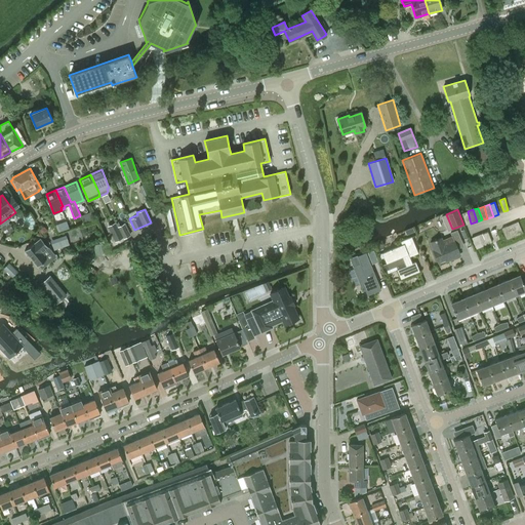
[(466,226),(471,224),(468,211),(461,213),(466,226)]
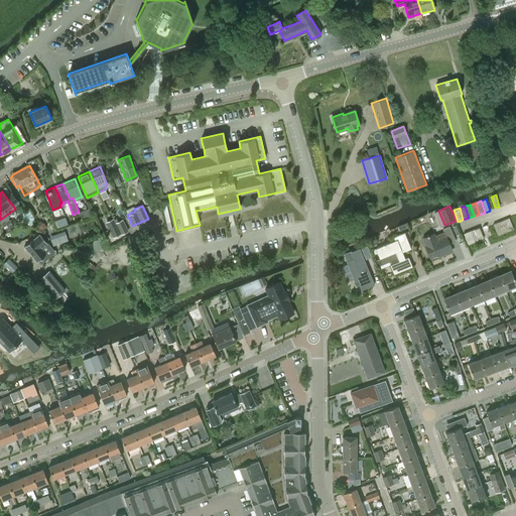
[(55,219),(53,220),(56,227),(61,226),(58,218),(55,219)]
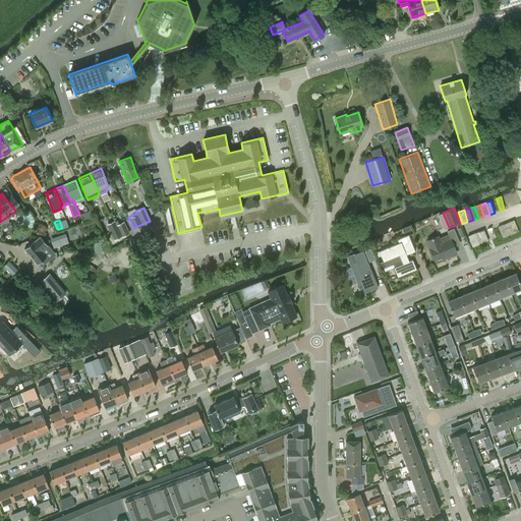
[(508,223),(513,233),(518,231),(513,220),(508,223)]
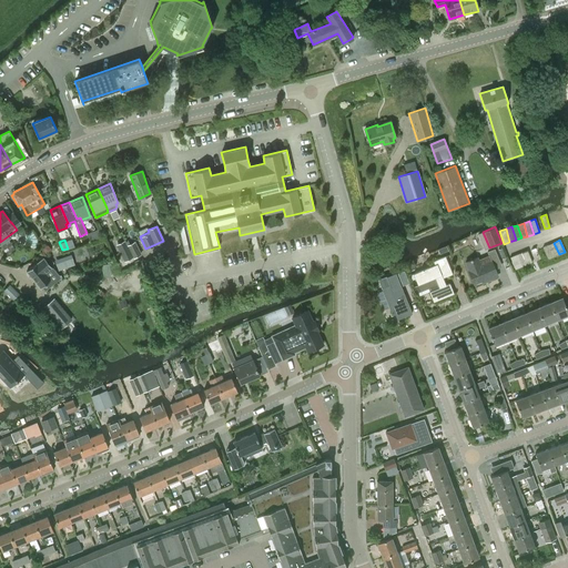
[(133,257),(140,254),(134,242),(128,245),(132,256),(133,256),(133,257)]
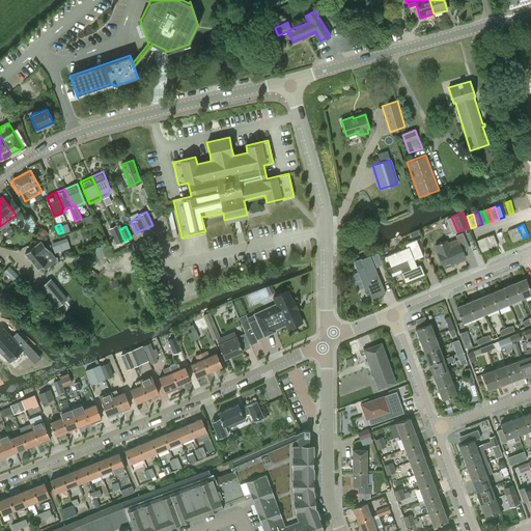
[(512,229),(518,241),(523,238),(518,227),(512,229)]
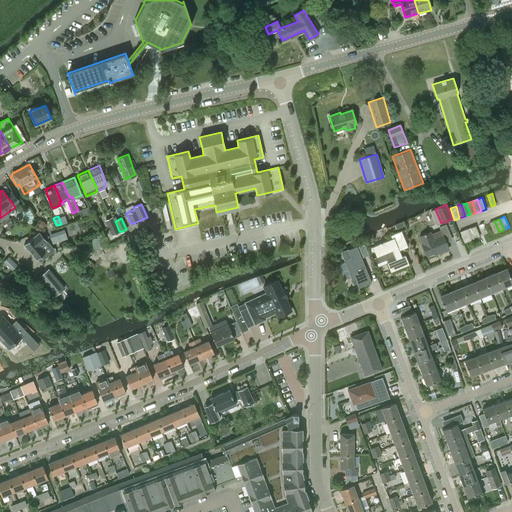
[(115,221),(107,225),(112,235),(120,231),(119,231),(115,221)]
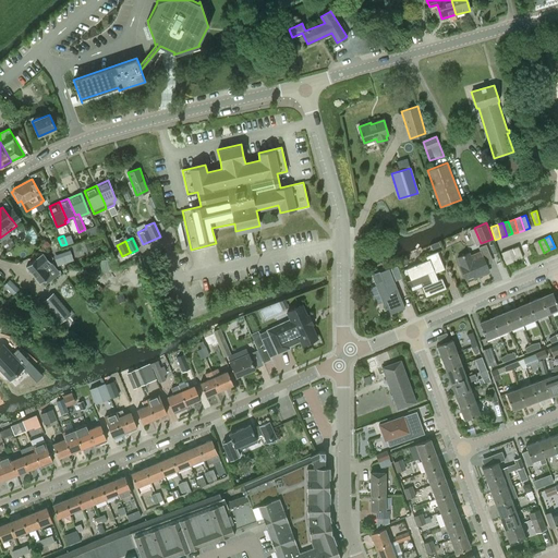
[(538,255),(544,253),(538,241),(533,243),(538,255)]
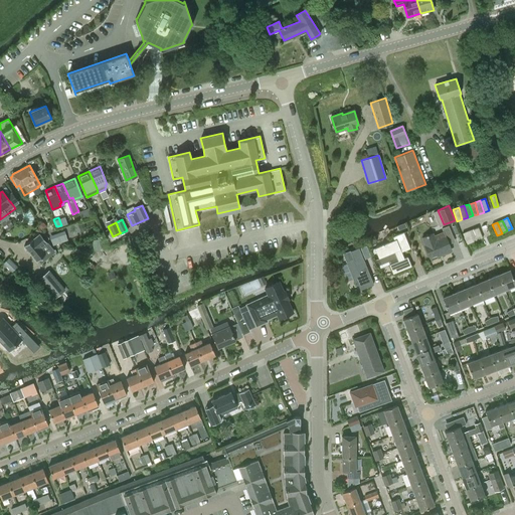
[(426,235),(421,237),(424,245),(430,258),(451,248),(448,242),(454,239),(449,225),(443,228),(444,231),(435,235),(434,232),(427,235),(427,234),(426,235)]
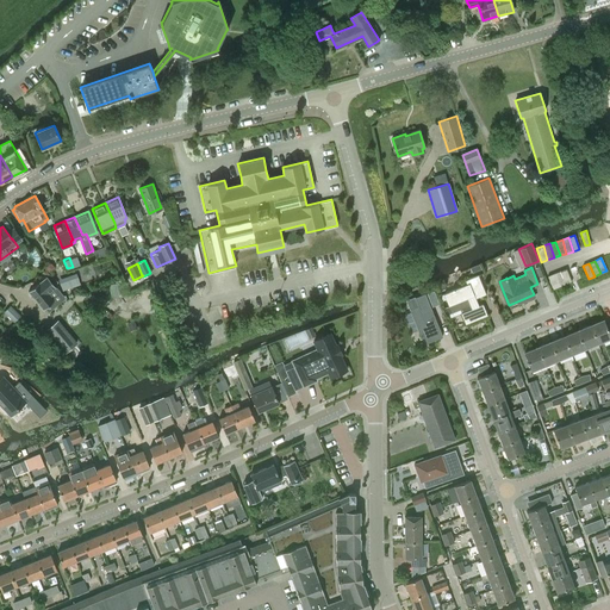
[(560,272),(566,285),(571,282),(566,269),(560,272)]
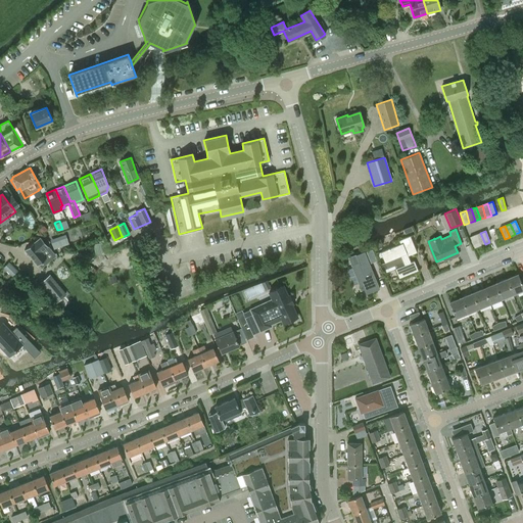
[(480,233),(475,235),(479,246),(485,244),(480,233)]
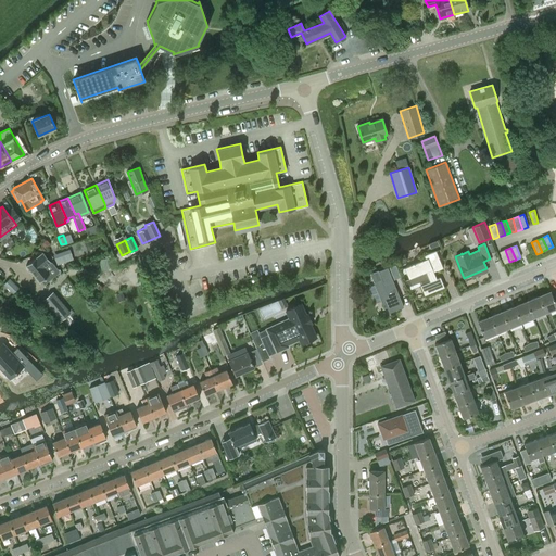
[(504,264),(509,262),(505,250),(500,252),(504,264)]
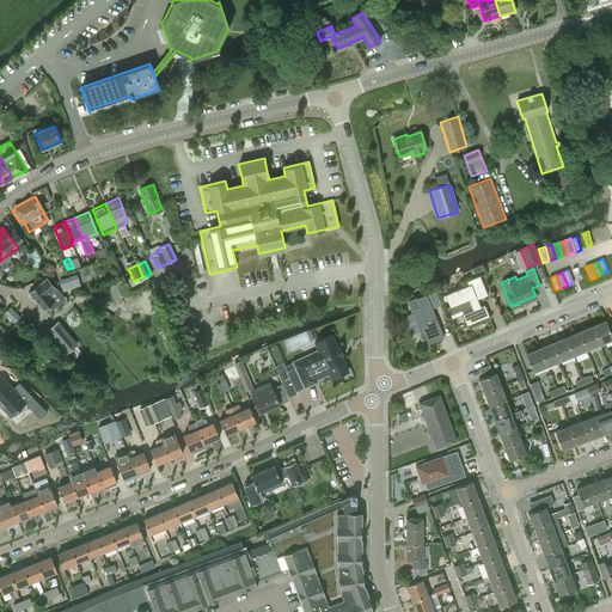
[(67,276),(59,280),(63,291),(72,288),(67,276)]
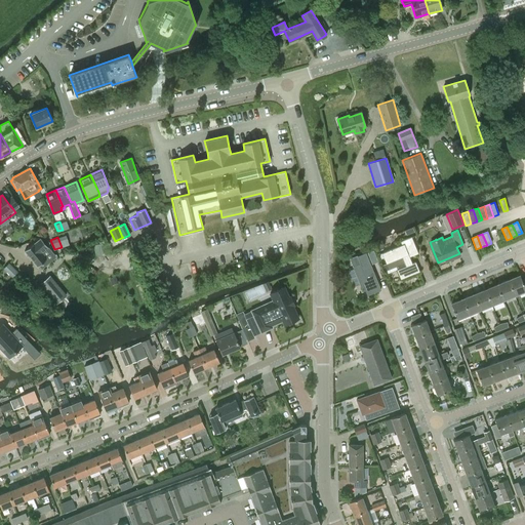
[(400,280),(419,272),(415,263),(411,265),(409,257),(418,253),(411,237),(400,242),(402,245),(381,253),(387,264),(403,257),(406,267),(397,271),(400,280)]
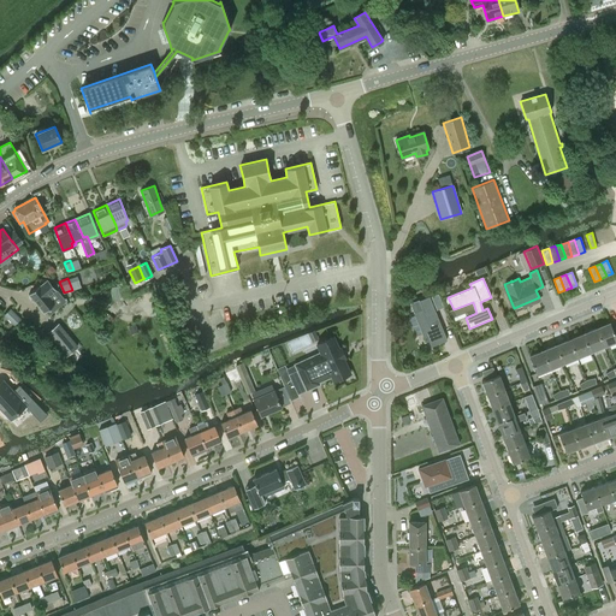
[(40,285),(28,294),(43,313),(48,309),(49,309),(51,308),(51,307),(55,303),(49,296),(57,290),(47,279),(40,285)]
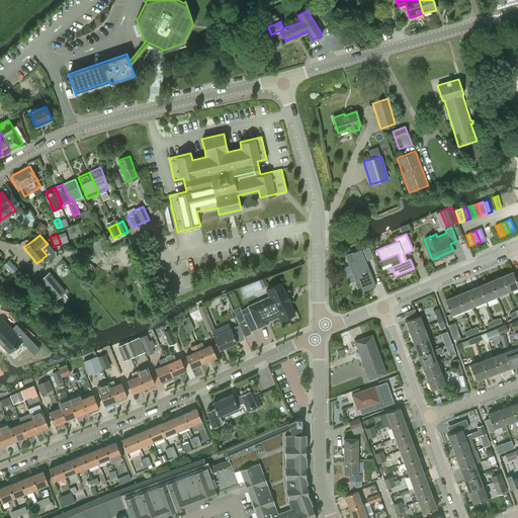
[(368,247),(363,249),(367,260),(373,258),(368,247)]
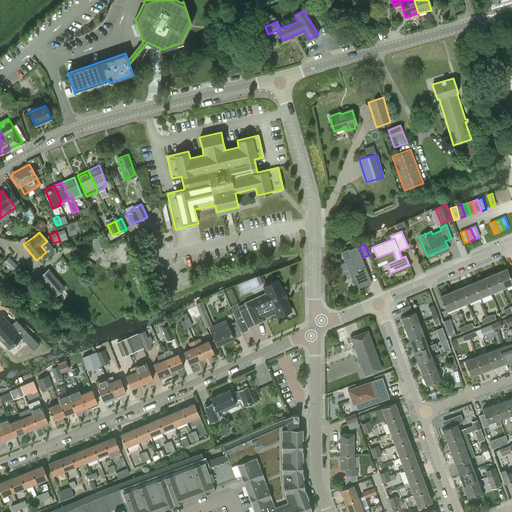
[(351,257),(344,260),(353,284),(357,282),(359,288),(360,288),(359,286),(370,281),(371,282),(357,246),(356,246),(356,247),(348,250),(351,256),(351,257)]
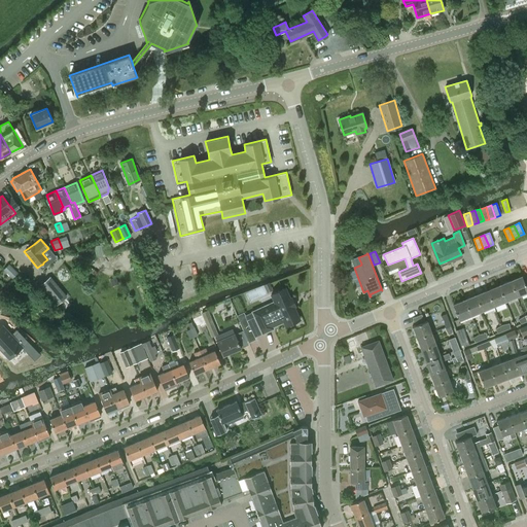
[(12,278),(18,273),(8,265),(4,269),(12,278)]
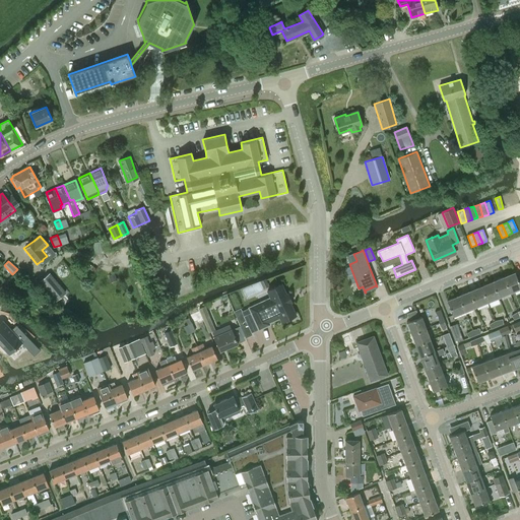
[(503,277),(510,291),(519,287),(519,284),(515,272),(503,277)]
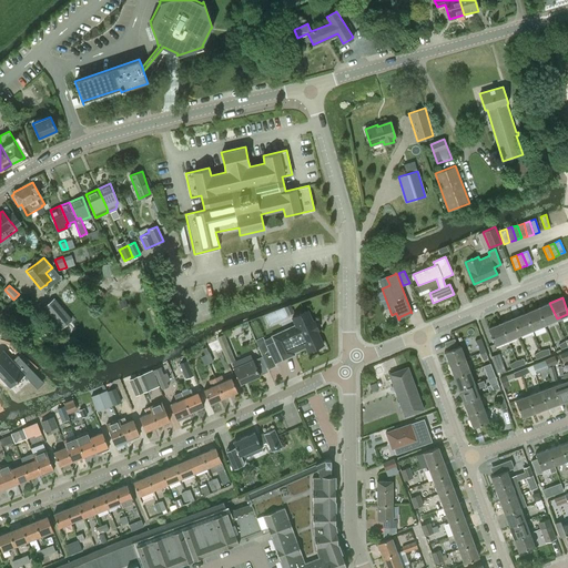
[(53,298),(44,307),(61,327),(62,326),(71,320),(53,298)]
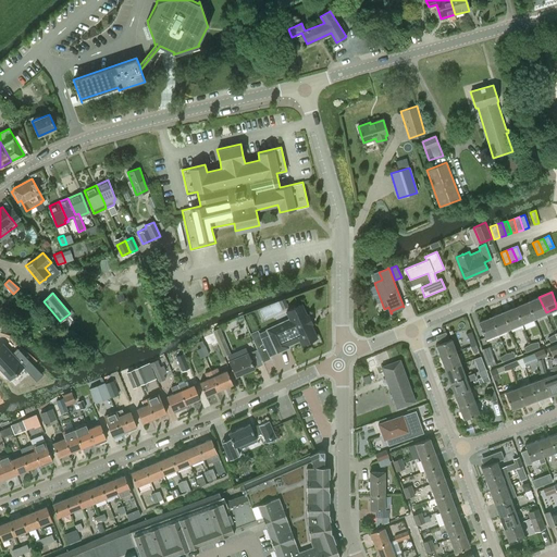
[(534,318),(546,312),(539,297),(527,301),(534,318)]
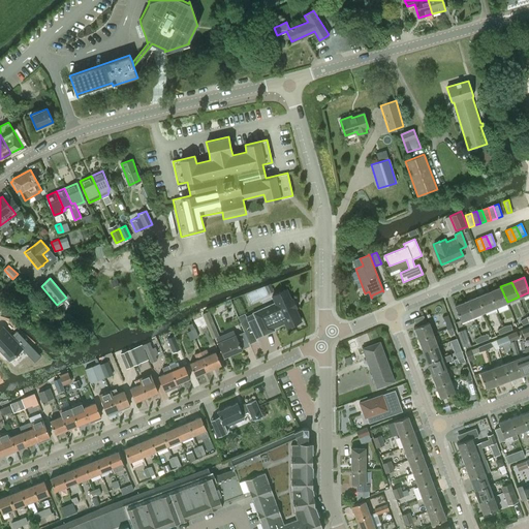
[(496,307),(507,302),(500,286),(489,291),(496,307)]
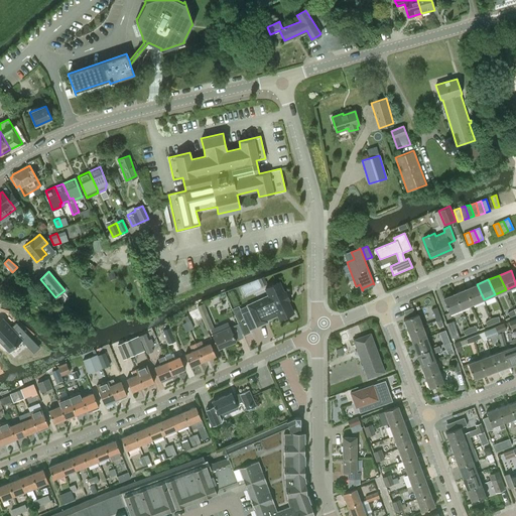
[(247,302),(248,304),(239,308),(244,318),(251,315),(257,327),(267,321),(267,320),(277,315),(279,318),(293,312),(287,300),(289,299),(285,291),(284,292),(279,282),(265,288),(267,293),(247,302)]
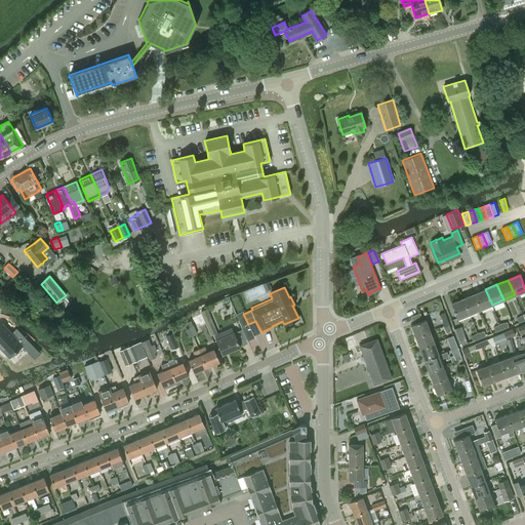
[(474,294),(481,310),(492,305),(485,289),(474,294)]
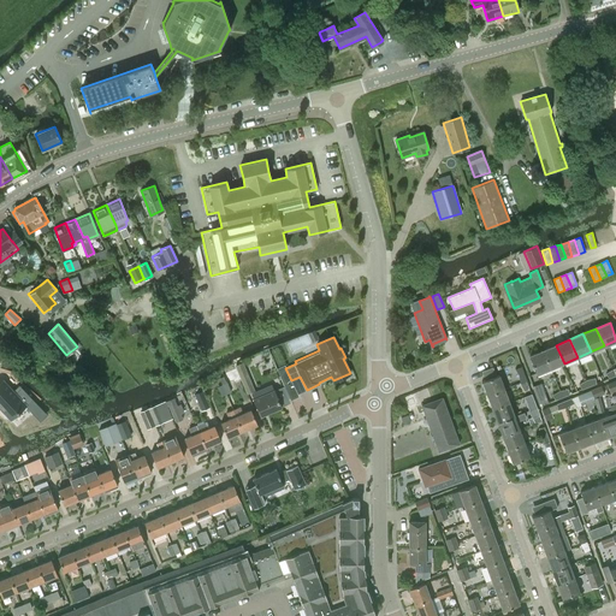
[(551,368),(564,363),(556,345),(543,350),(551,368)]
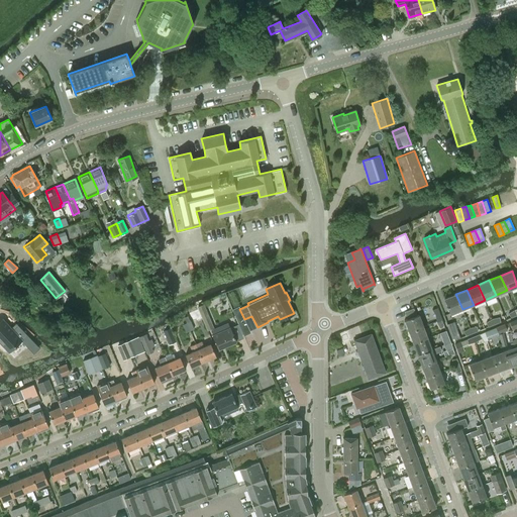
[(450,314),(462,309),(455,294),(444,299),(450,314)]
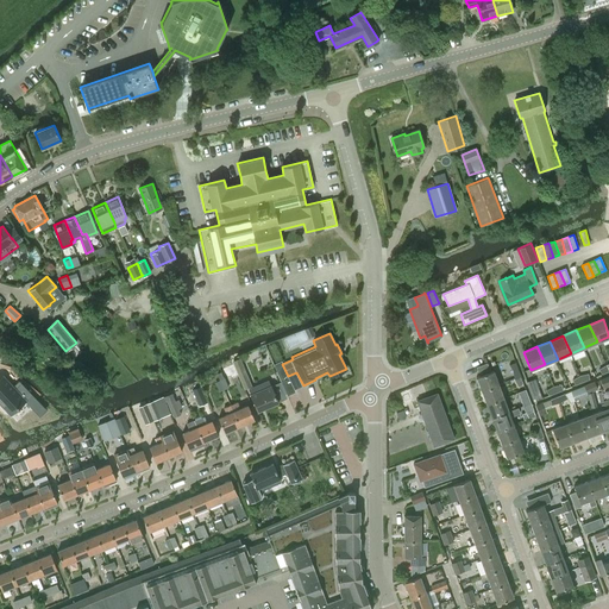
[(240,358),(232,362),(233,363),(236,369),(243,365),(240,358)]
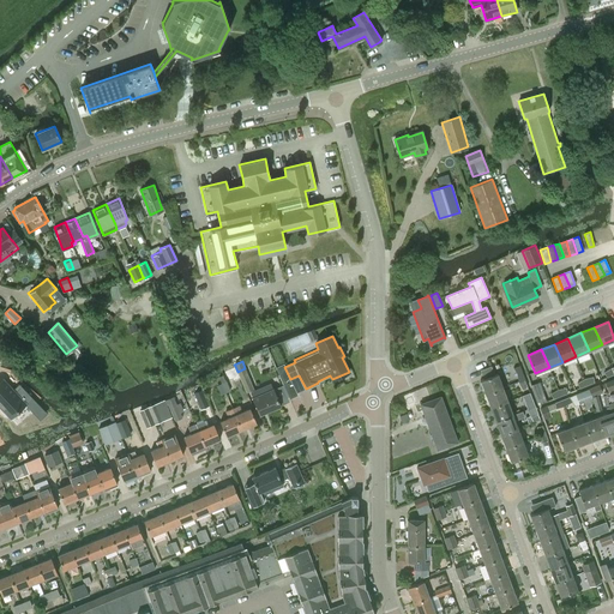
[(518,381),(524,379),(519,365),(513,367),(517,372),(518,380),(518,381)]
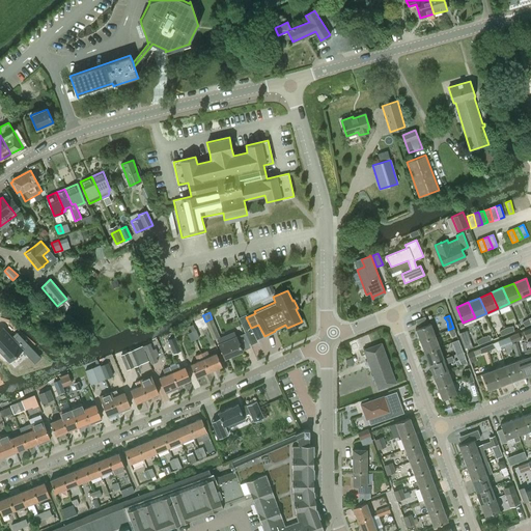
[(203,316),(192,322),(193,324),(196,330),(201,328),(202,331),(204,330),(207,328),(206,325),(205,322),(203,316)]
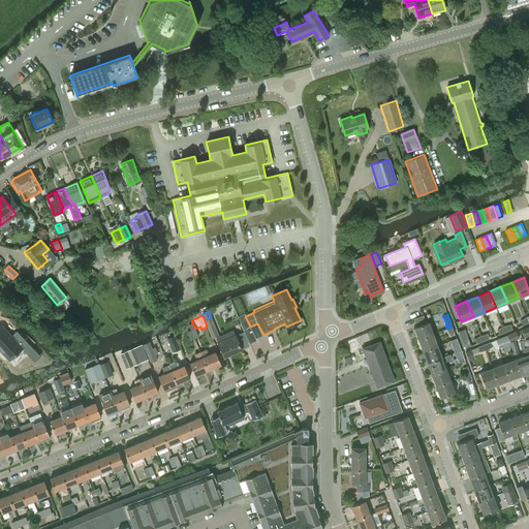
[(209,331),(216,329),(211,317),(205,320),(207,327),(209,331)]
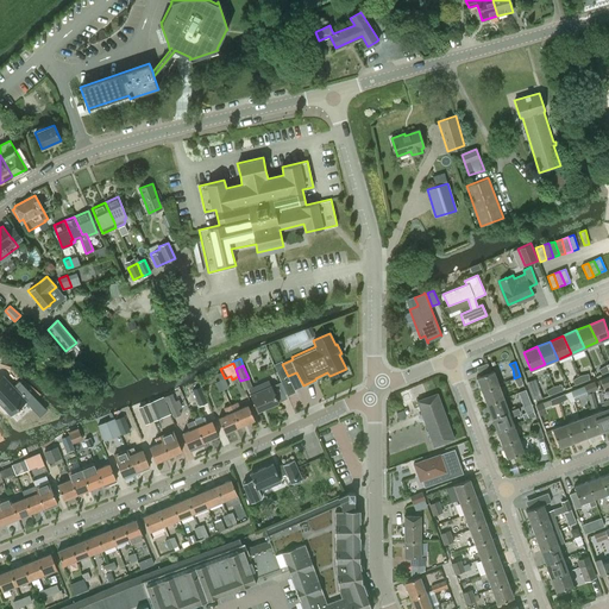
[(481,391),(498,384),(494,371),(476,377),(481,391)]
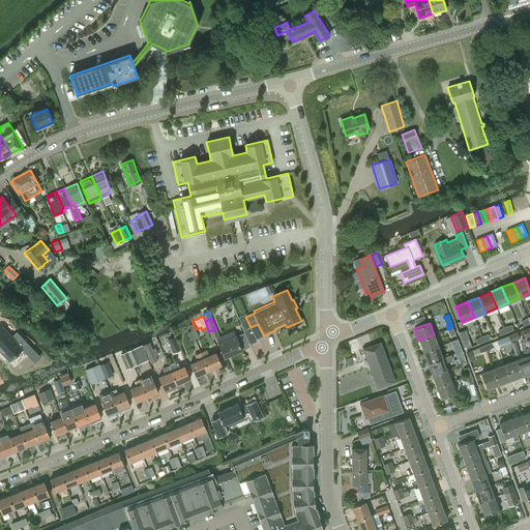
[(216,329),(209,331),(212,339),(219,336),(216,329)]
